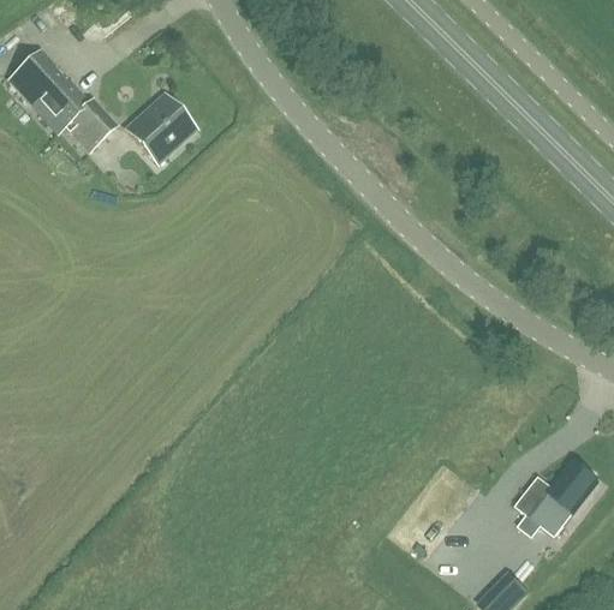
[(13,51),(27,37),(18,28),(5,42),(13,51)]
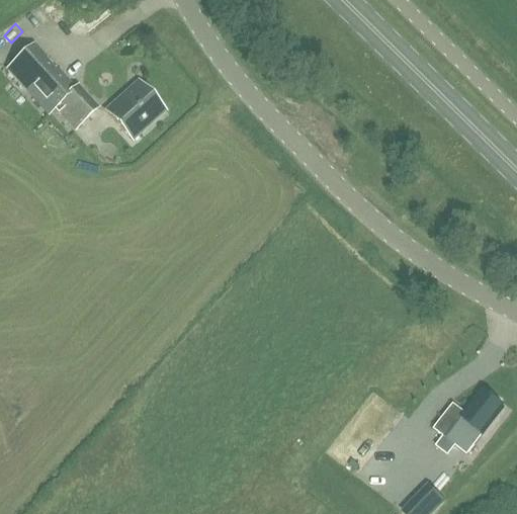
[(47,110),(58,102),(78,123),(98,105),(78,84),(75,86),(36,44),(9,69),(47,110)]
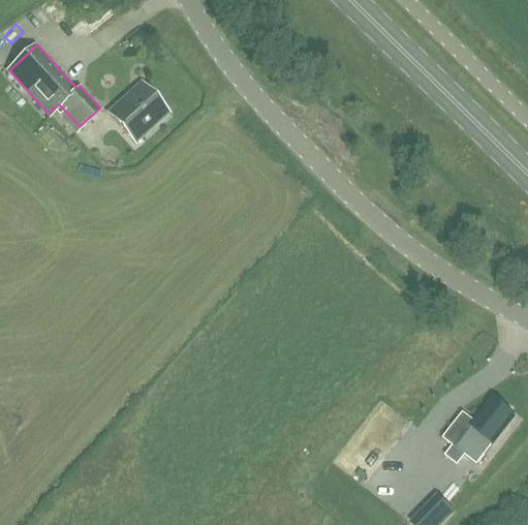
[(135,141),(169,110),(142,80),(109,111),(135,141)]
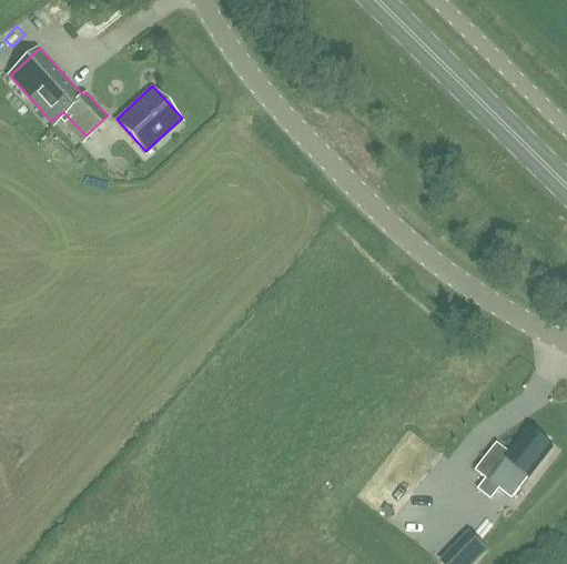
[(477,467),(490,479),(504,489),(522,465),(532,473),(554,444),(530,426),(512,451),(498,441),(477,467)]
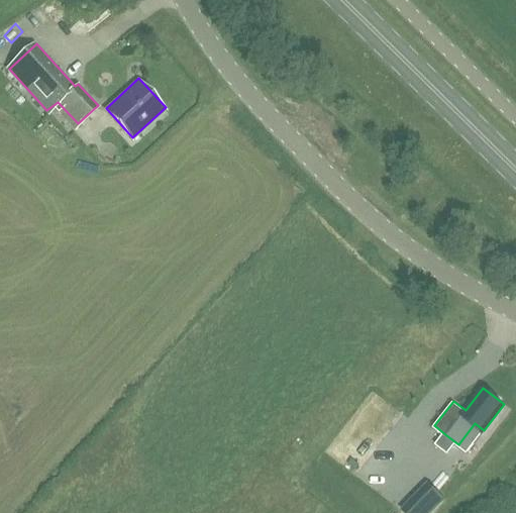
[(406,512),(429,512),(445,496),(428,480),(402,509),(406,512)]
